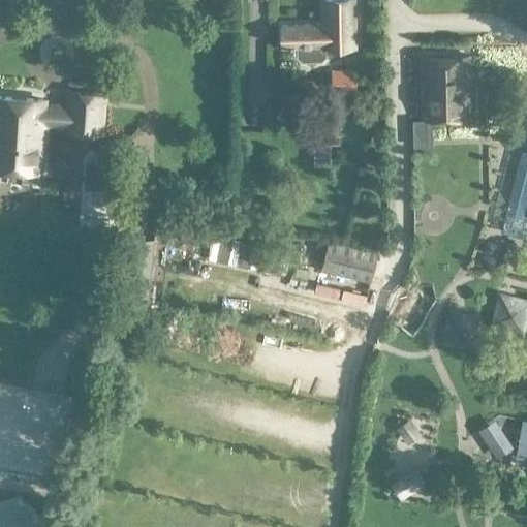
[(284,49),(299,48),(299,59),(303,63),(322,63),(327,58),(327,49),(359,48),(357,0),(324,0),(326,26),(284,27),(284,49)]
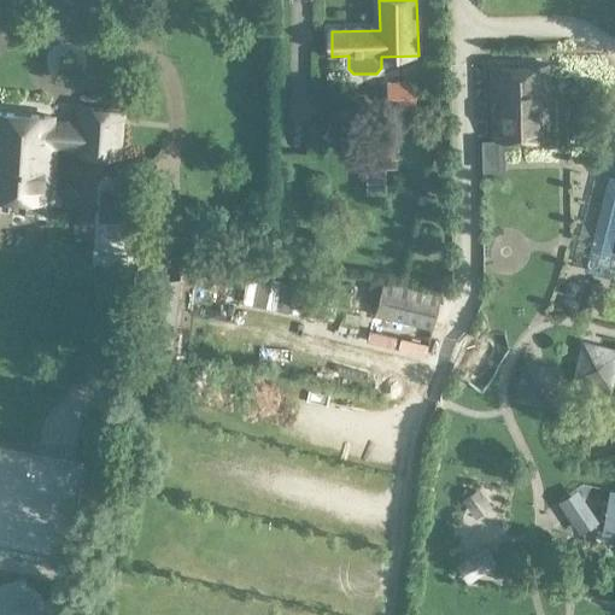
[(550,68),(493,69),(496,142),(554,140),(550,68)]
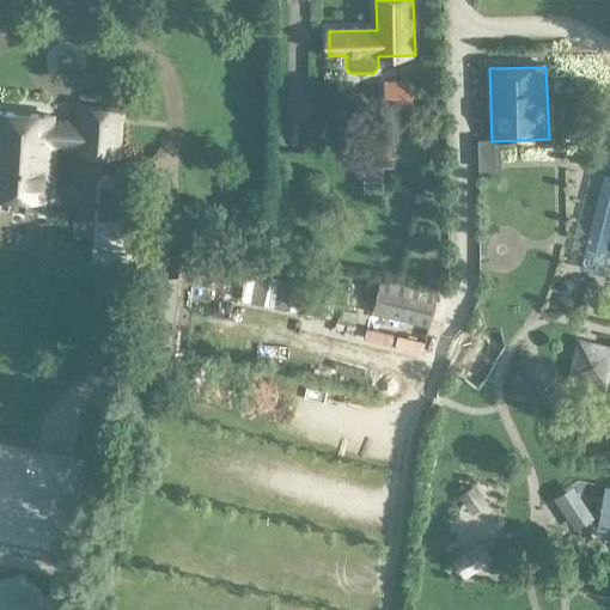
[(414,83),(385,84),(385,107),(386,107),(386,113),(409,111),(409,105),(415,105),(414,83)]
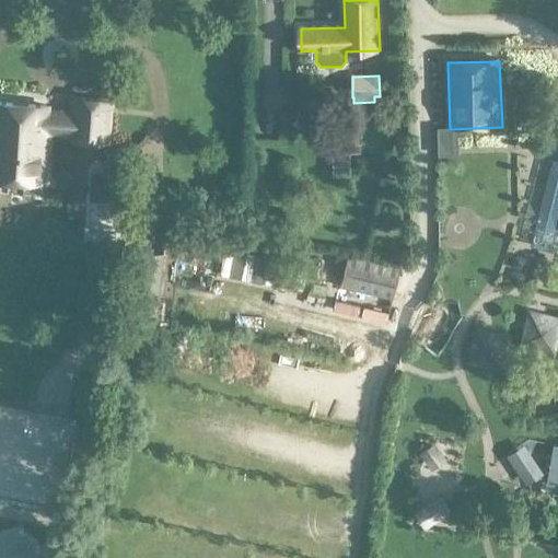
[(546,94),(521,94),(522,109),(522,121),(523,131),(546,130),(546,120),(547,120),(546,94)]
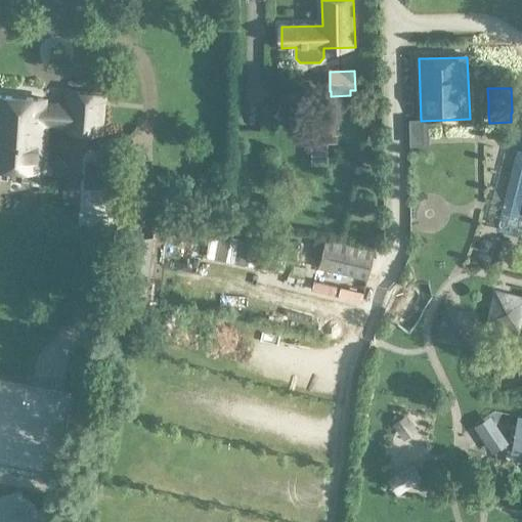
[(45,100),(0,97),(0,167),(44,171),(47,126),(67,127),(67,131),(102,134),(105,95),(70,92),(69,106),(58,106),(58,111),(45,110),(45,100)]
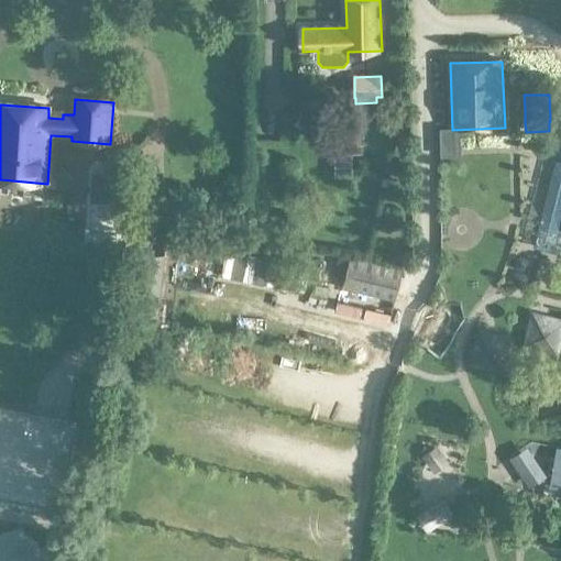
[(363,123),(334,125),(337,155),(337,177),(353,177),(353,155),(364,155),(363,123)]
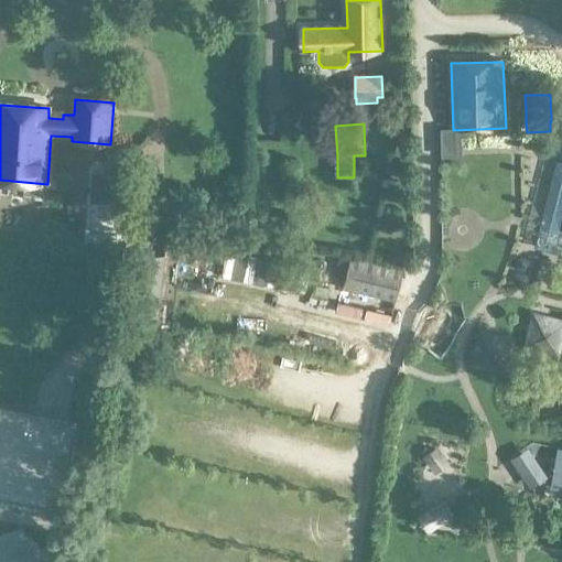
[(461,130),(440,131),(440,159),(444,159),(461,159),(461,130)]
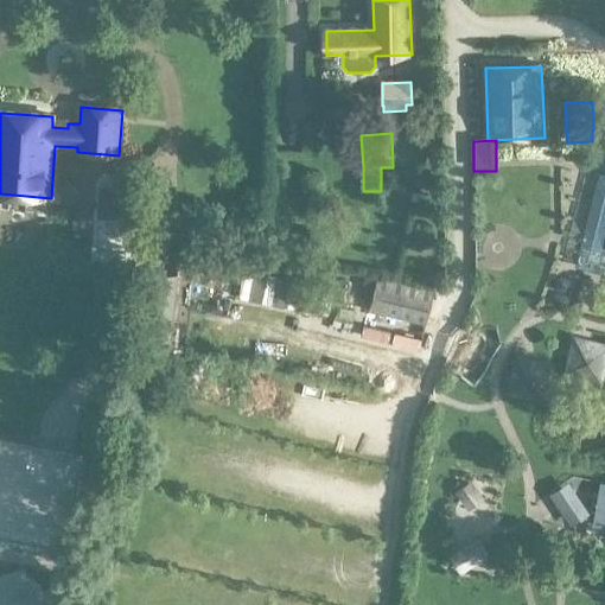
[(604,176),(602,174),(575,267),(604,274),(604,176)]
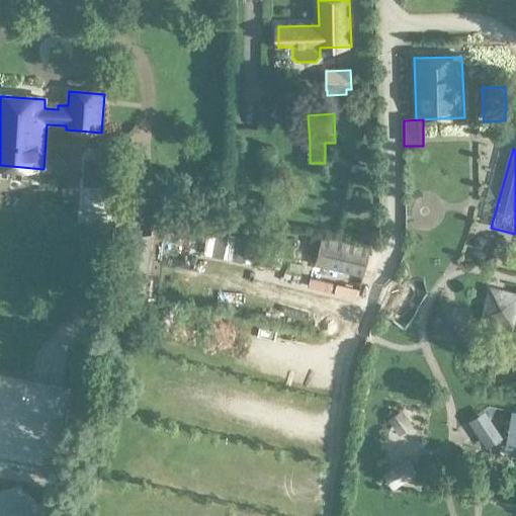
[(114,161),(88,160),(86,184),(112,186),(114,161)]
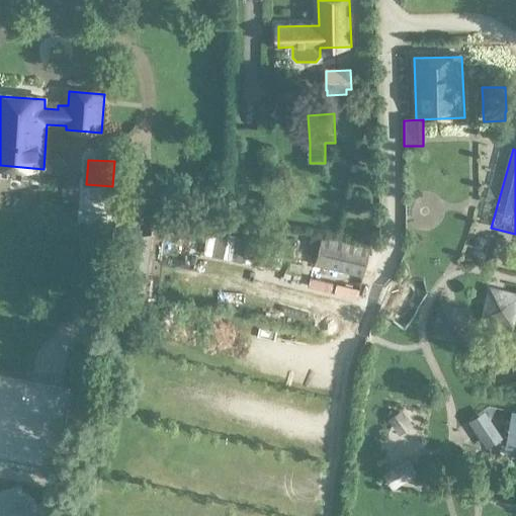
[(38,183),(37,170),(12,172),(13,184),(38,183)]
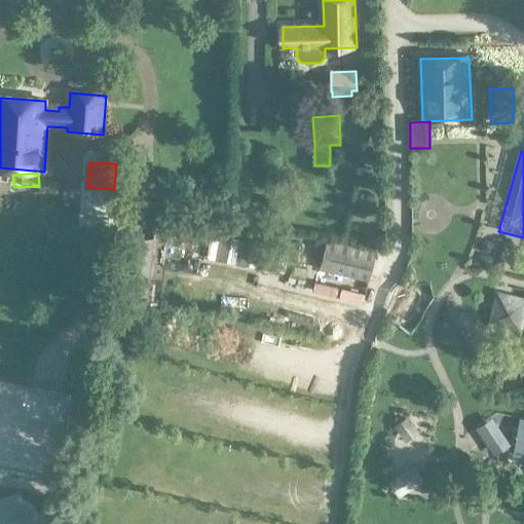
[(378,253),(329,241),(328,242),(319,240),(314,260),(323,262),(321,271),(371,284),(378,253)]
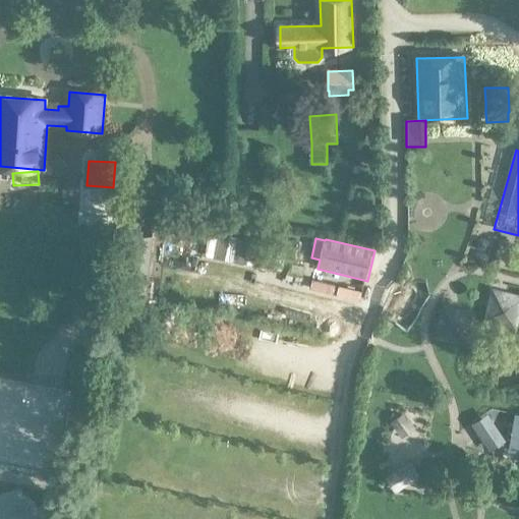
[(517,331),(518,326),(518,295),(492,289),(483,323),(517,331)]
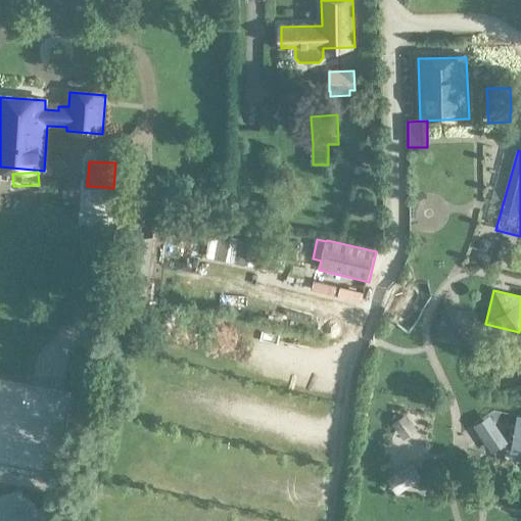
[(469,349),(478,315),(443,306),(434,341),(469,349)]
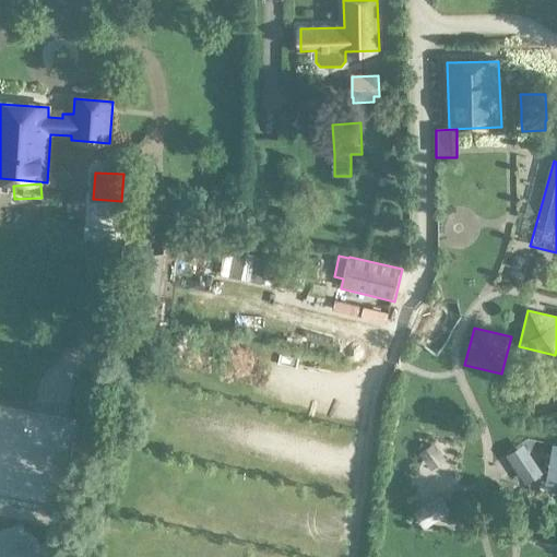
[(423,453),(431,465),(443,458),(436,446),(423,453)]
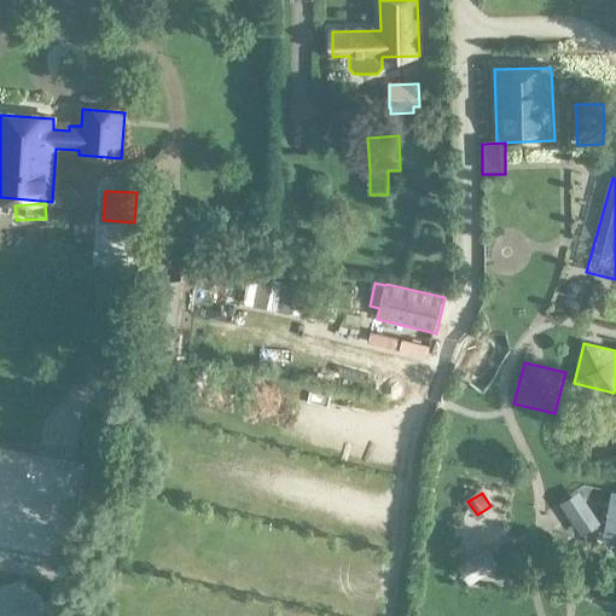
[(583,538),(600,526),(580,495),(563,507),(583,538)]
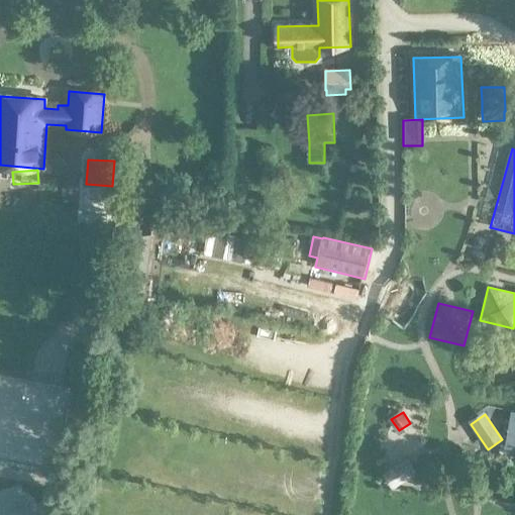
[(404,465),(387,476),(394,488),(412,476),(404,465)]
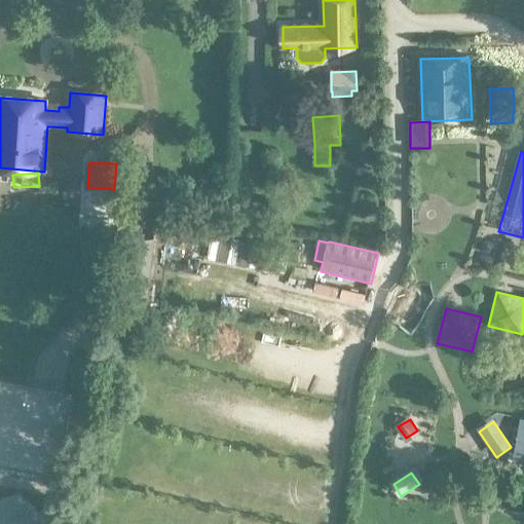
[(480,498),(464,488),(460,497),(476,506),(480,498)]
